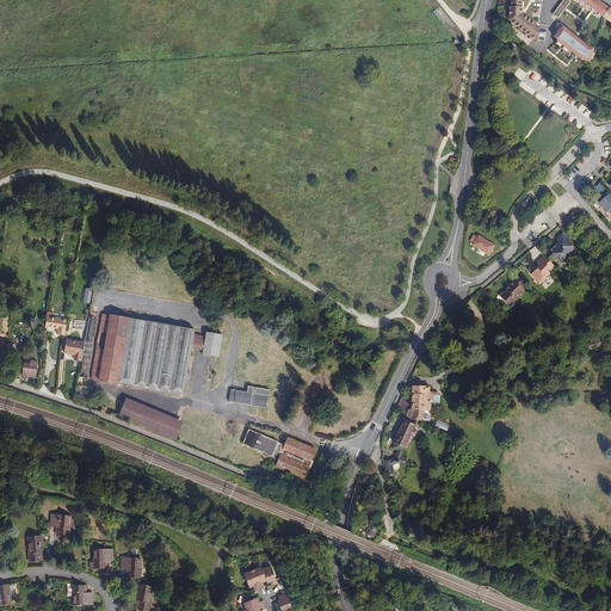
[(510,6),(510,19),(537,41),(538,41),(539,29),(535,25),(535,24),(522,13),(522,6),(520,6),(520,0),(511,0),(512,6),(510,6)]
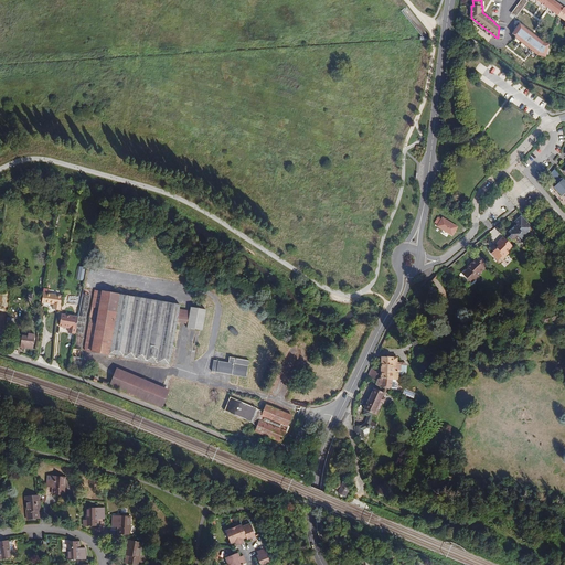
[(557,16),(564,8),(553,0),(520,0),(519,2),(524,7),(514,20),(516,22),(514,25),(516,28),(512,34),(515,36),(515,38),(537,55),(545,57),(550,44),(543,43),(523,27),(520,24),(536,0),(543,4),(557,16)]
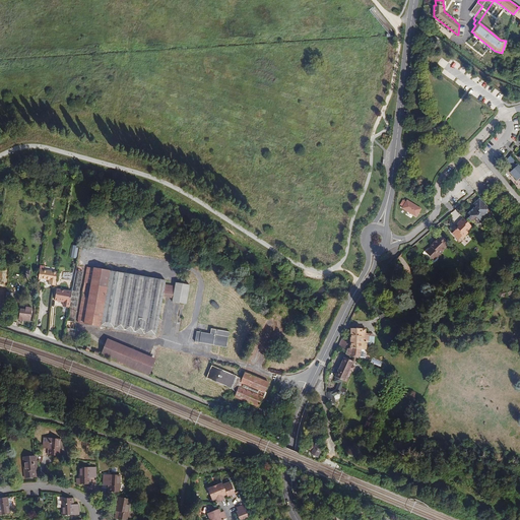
[(497,8),(500,4),(494,0),(478,22),(481,24),(495,6),(497,8)]
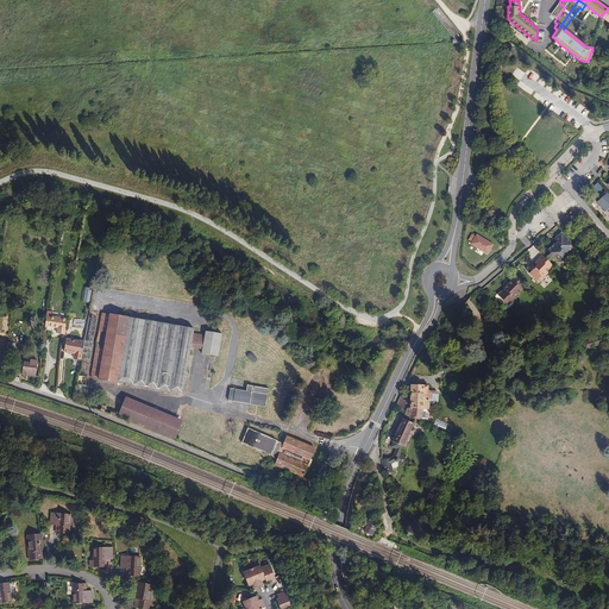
[(606,189),(597,182),(592,188),(597,194),(598,193),(602,198),(597,202),(606,211),(608,207),(608,195),(607,194),(604,195),(602,193),(606,189)]
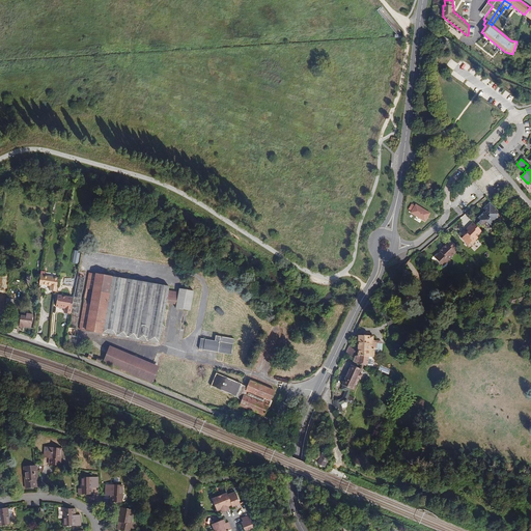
[(498,211),(490,202),(483,208),(485,212),(484,213),(483,213),(477,218),(480,221),(478,223),(481,226),(486,221),(492,227),(495,223),(494,222),(498,218),(498,211)]
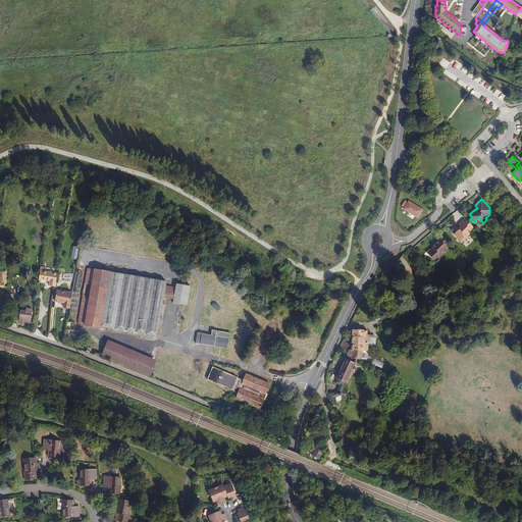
[(499,206),(492,199),(489,202),(496,209),(499,206)]
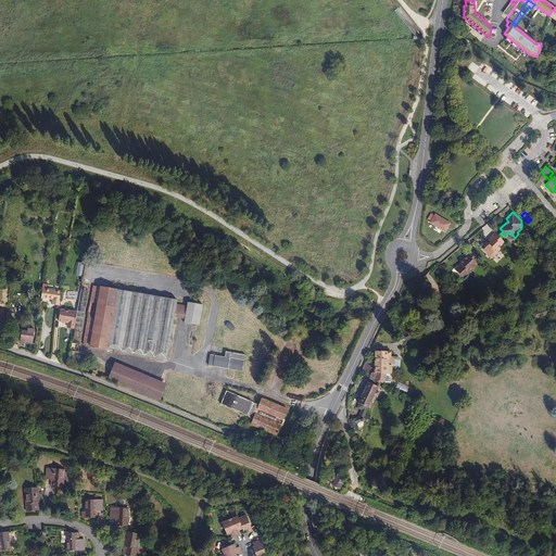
[(450,224),(436,215),(434,216),(432,220),(430,223),(445,231),(450,224)]
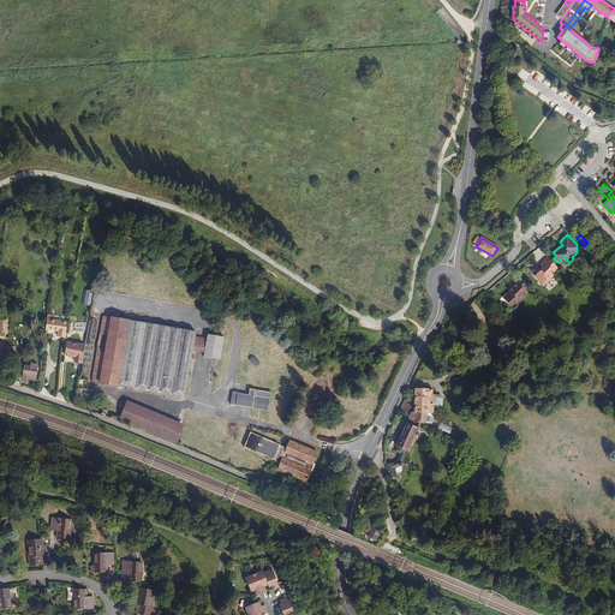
[(560,269),(548,258),(541,266),(542,268),(539,269),(537,267),(533,270),(537,274),(535,276),(541,282),(543,282),(547,279),(548,281),(554,275),(553,274),(555,272),(556,273),(560,269)]
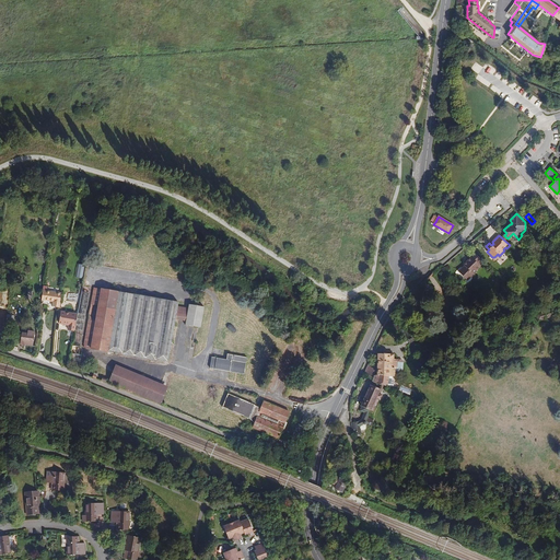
[(478,263),(481,259),(474,252),(469,256),(470,257),(466,261),(467,263),(458,271),(467,281),(477,272),(476,271),(480,266),(480,265),(479,265),(478,263)]
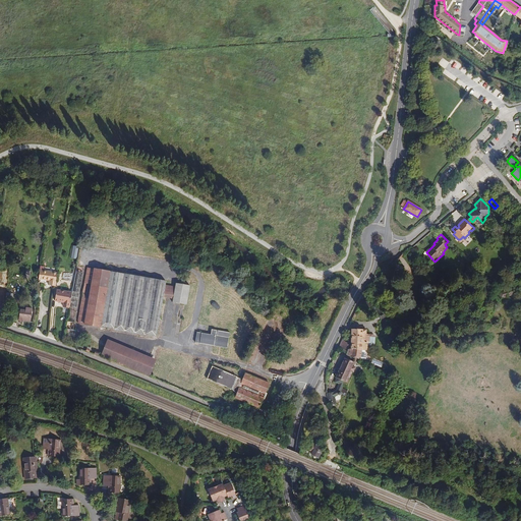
[(78,324),(88,325),(98,327),(157,337),(163,297),(173,299),(173,302),(187,304),(190,286),(176,283),(174,293),(165,291),(166,281),(88,268),(78,324)]
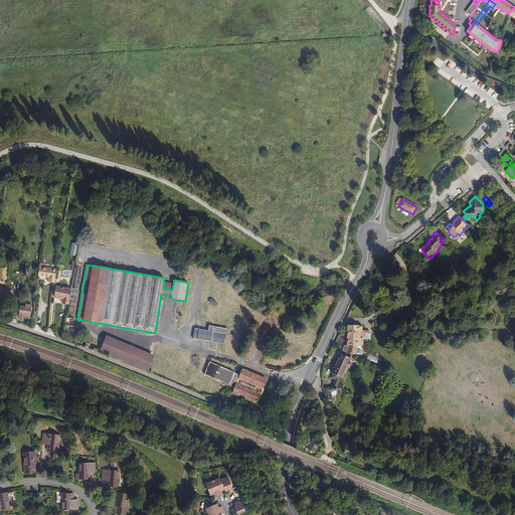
[(54,283),(56,270),(39,267),(38,276),(48,277),(47,282),(54,283)]
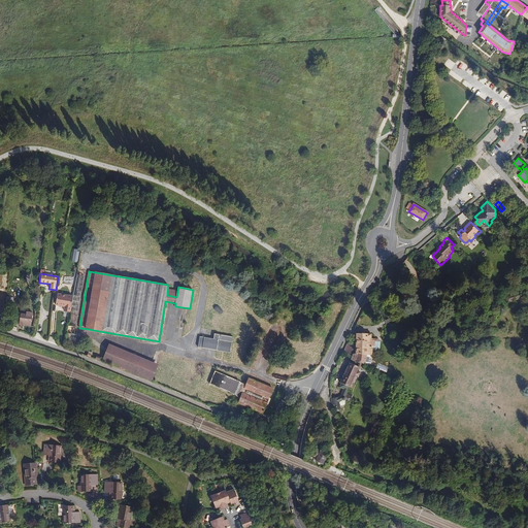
[(85,275),(77,274),(71,310),(78,311),(85,275)]
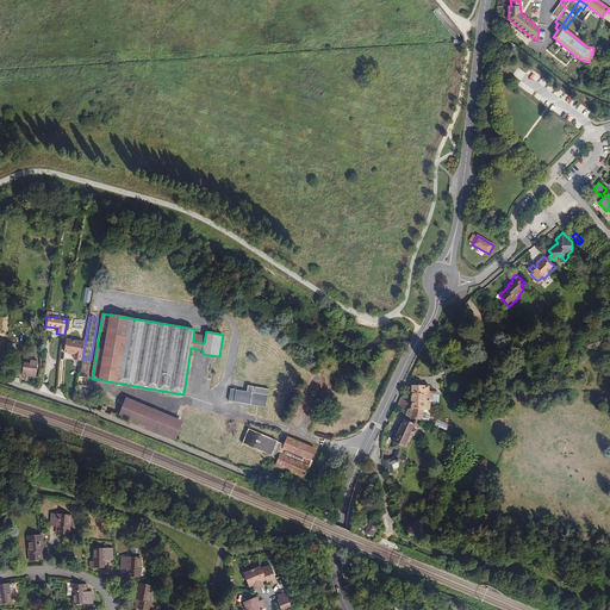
[(599,337),(584,343),(586,349),(602,344),(599,337)]
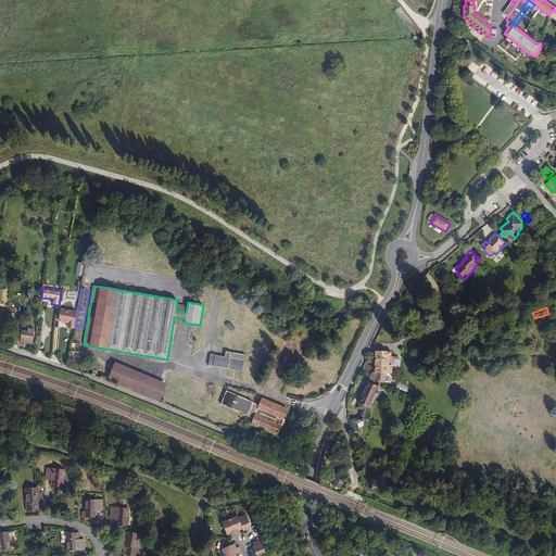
[(411,315),(419,320),(424,314),(414,308),(411,315)]
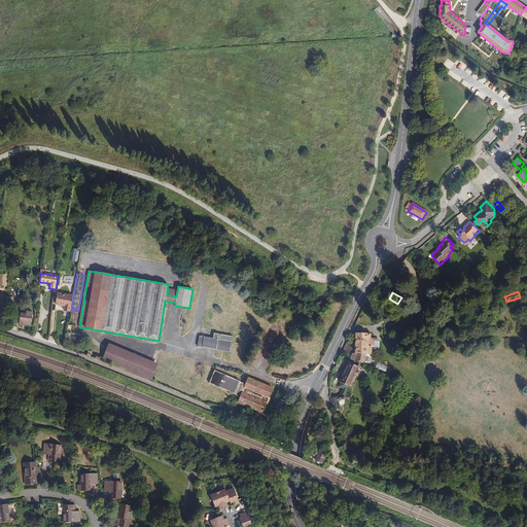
[(72,295),(58,293),(56,305),(65,306),(64,310),(70,311),(72,295)]
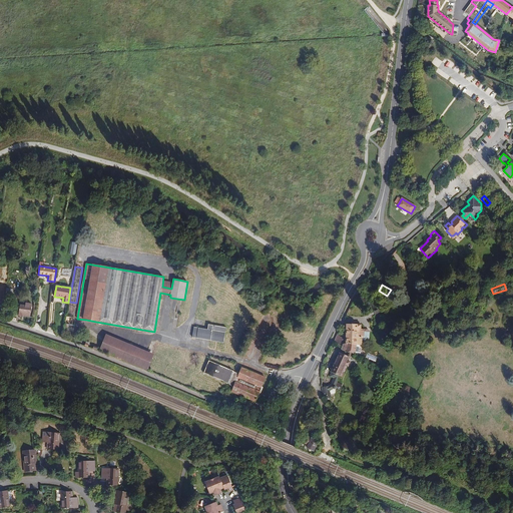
[(13,289),(7,288),(5,298),(12,299),(13,289)]
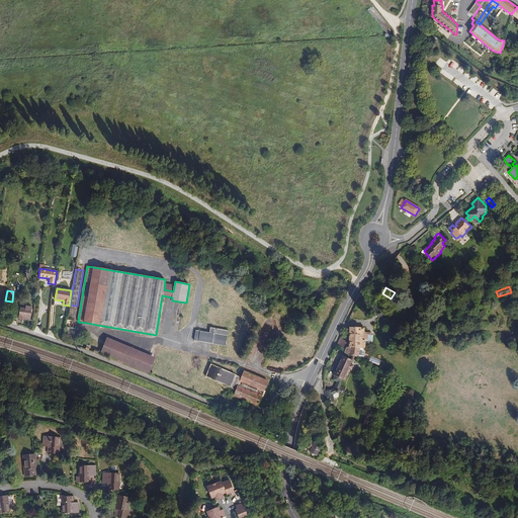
[(77,306),(70,305),(67,319),(74,320),(77,306)]
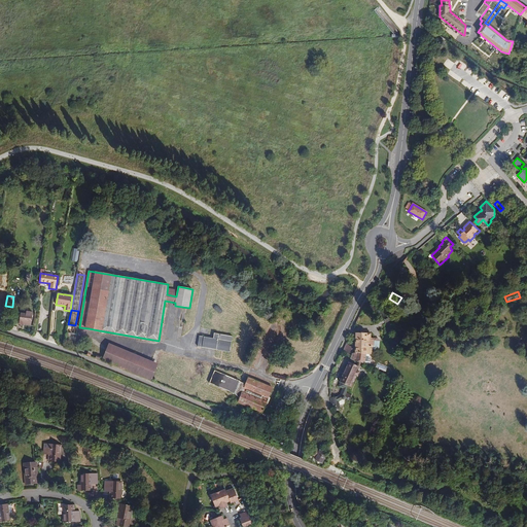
[(26,314),(21,313),(19,323),(31,325),(33,312),(26,311),(26,314)]
